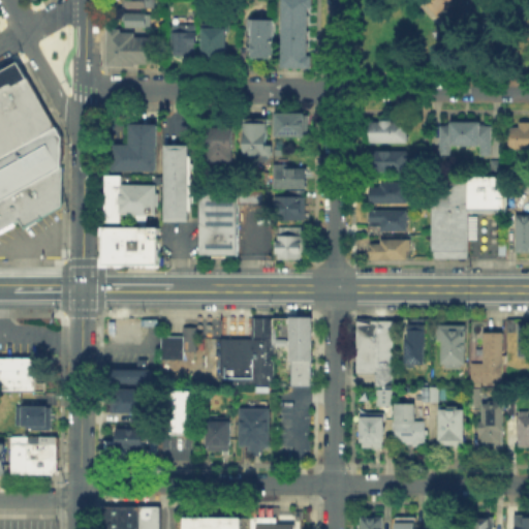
[(122,0),(155,0),(155,8),(122,6),(122,0)]
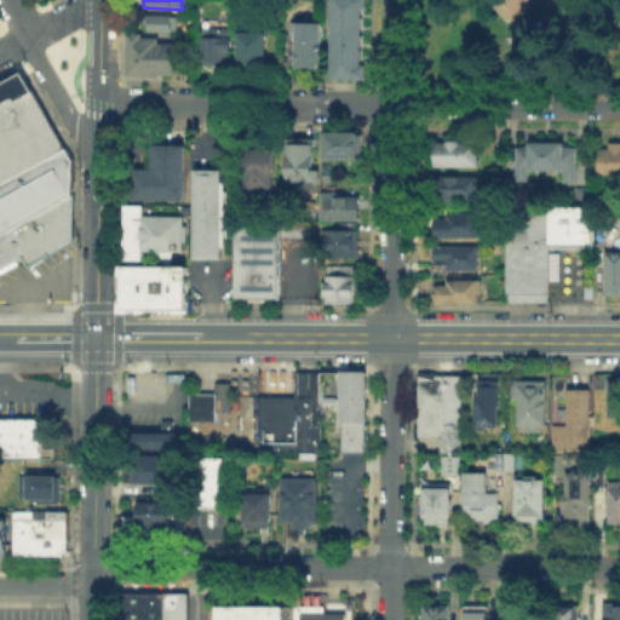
[(365,0),(365,10),(360,10),(360,16),(362,16),(363,23),(360,23),(360,34),(362,34),(362,40),(360,40),(360,49),(362,49),(362,56),(359,57),(359,63),(365,63),(365,80),(329,80),(328,0),(365,0)]
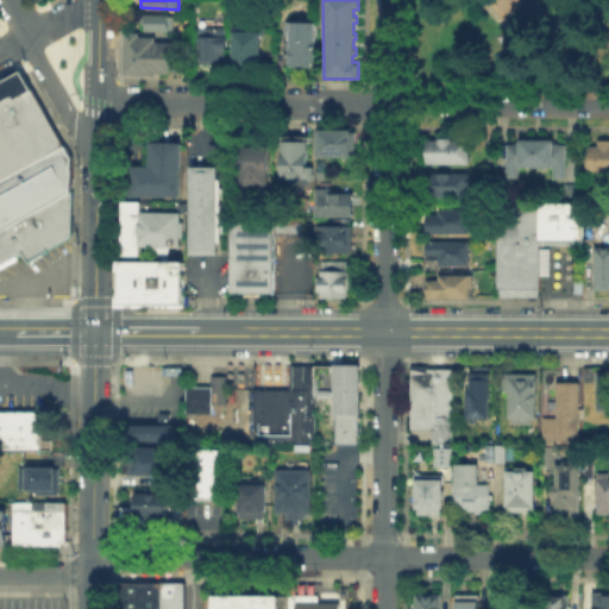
[(144,14),(143,31),(169,32),(169,14),(144,14)]
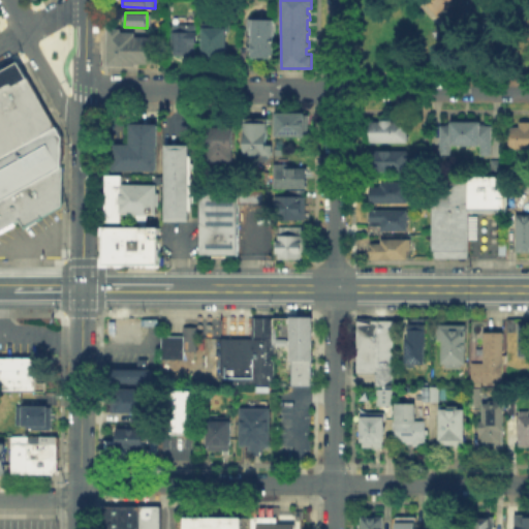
[(216,23),(216,16),(230,16),(229,32),(227,32),(226,63),(203,64),(203,23),(216,23)]
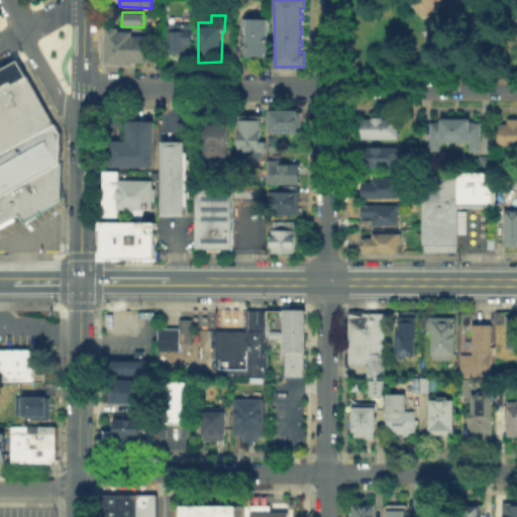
[(242,18),(241,56),(268,56),(269,19),(242,18)]
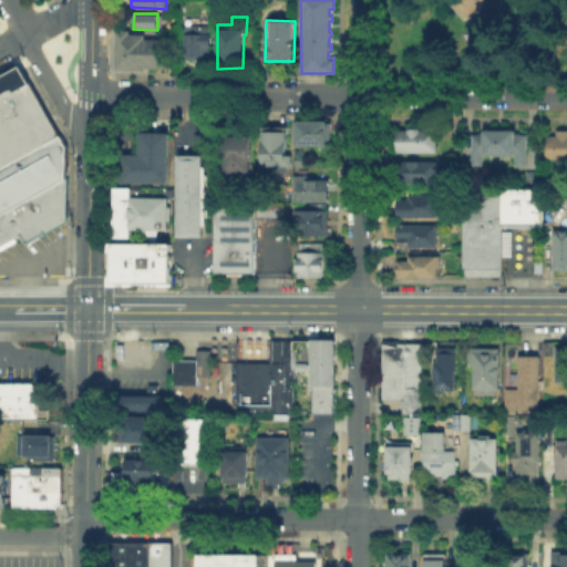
[(184,26),(182,60),(209,61),(209,27),(184,26)]
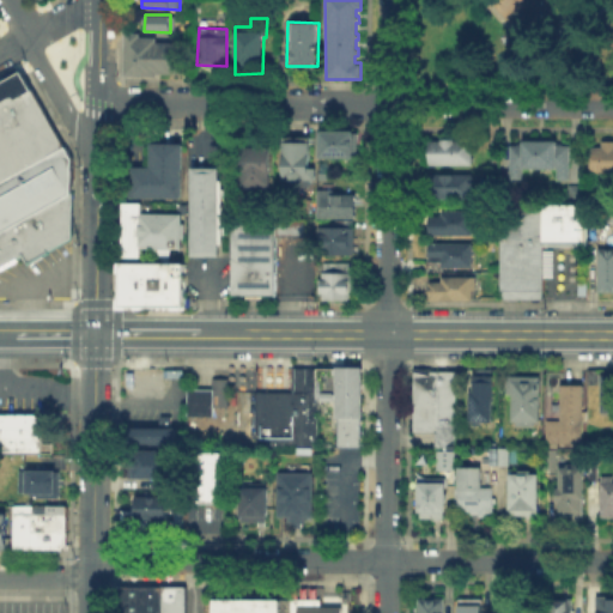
[(125,34),(139,34),(138,38),(155,37),(155,44),(181,43),(181,74),(155,73),(156,79),(123,79),(125,34)]
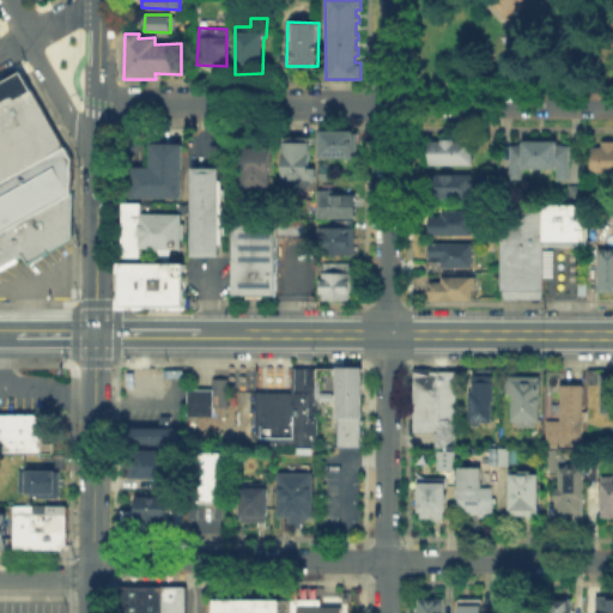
[(268,54),(268,80),(284,79),(284,54),(268,54)]
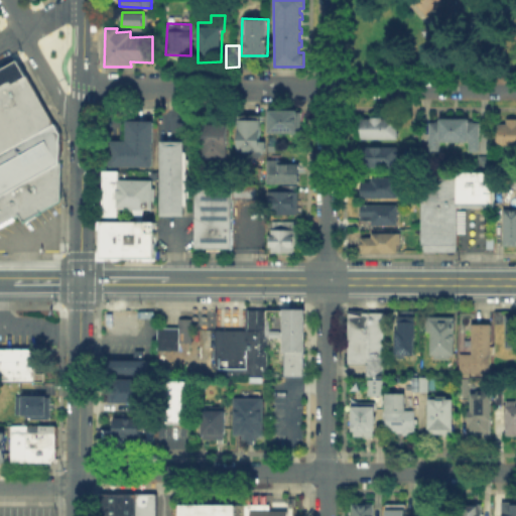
[(0,72),(0,225),(20,215),(24,223),(58,202),(59,132),(19,61),(0,72)]
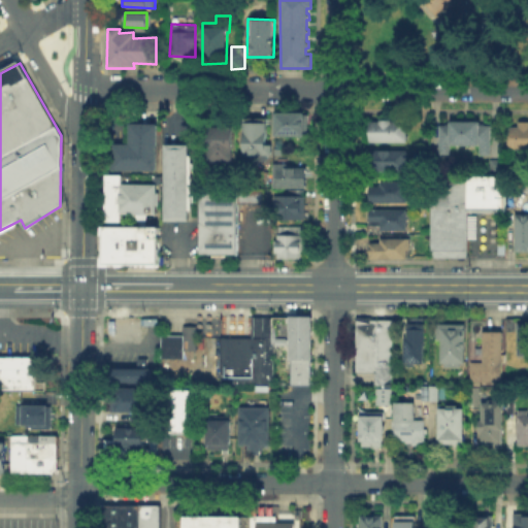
[(274,112),(274,136),(308,137),(308,112),(274,112)]
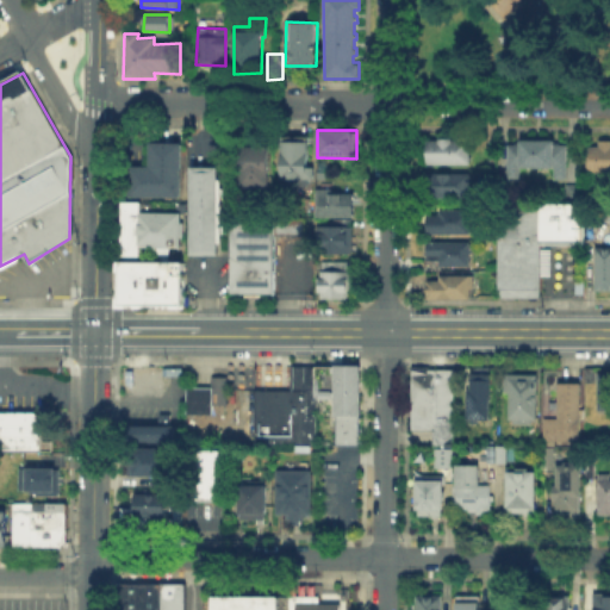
[(281,136),(280,179),(313,180),(315,168),(307,168),(309,137),(281,136)]
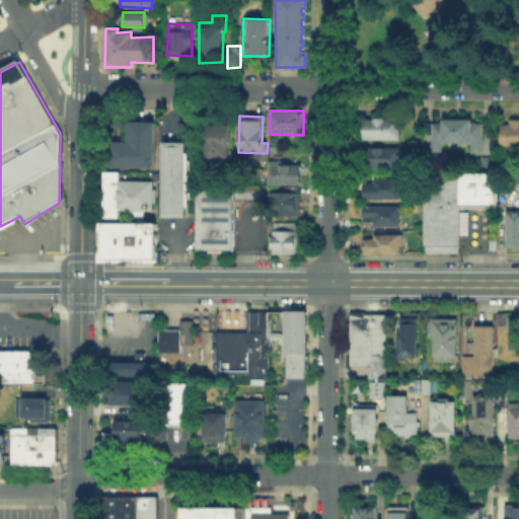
[(361,118),(362,139),(399,140),(400,119),(361,118)]
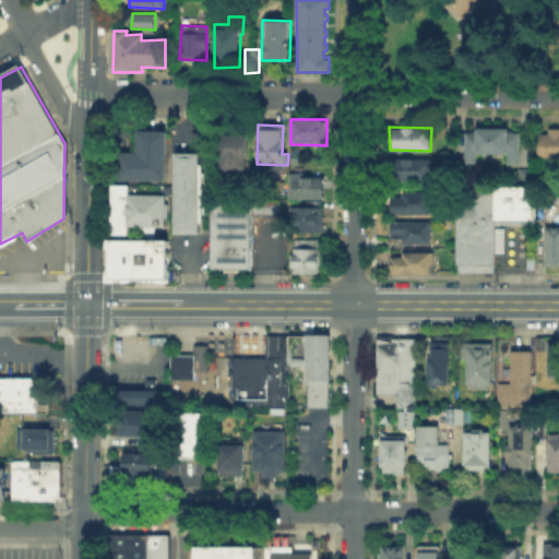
[(465,133),(465,166),(475,166),(477,155),(508,154),(508,164),(519,164),(520,132),(509,132),(509,129),(476,128),(476,133),(465,133)]
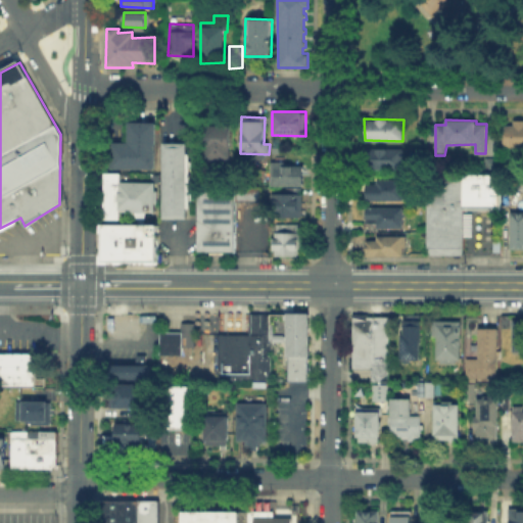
[(522,121),(513,122),(513,126),(504,126),(504,148),(522,148),(522,121)]
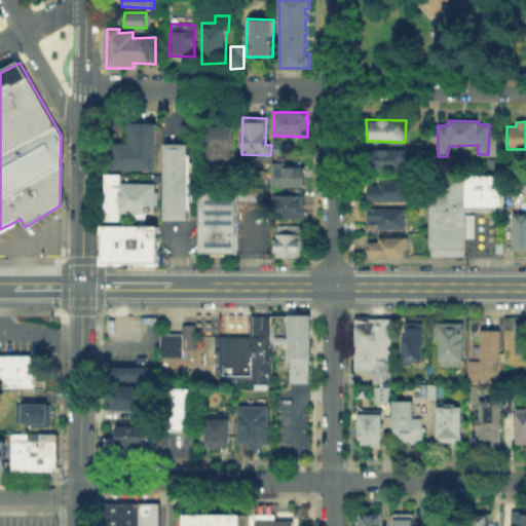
[(103,143),(126,144),(127,123),(154,124),(153,172),(102,171),(103,143)]
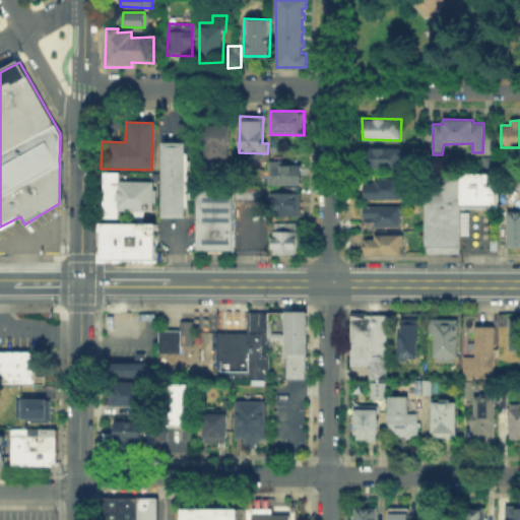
[(199,125),(199,160),(230,159),(230,122),(221,122),(221,125),(199,125)]
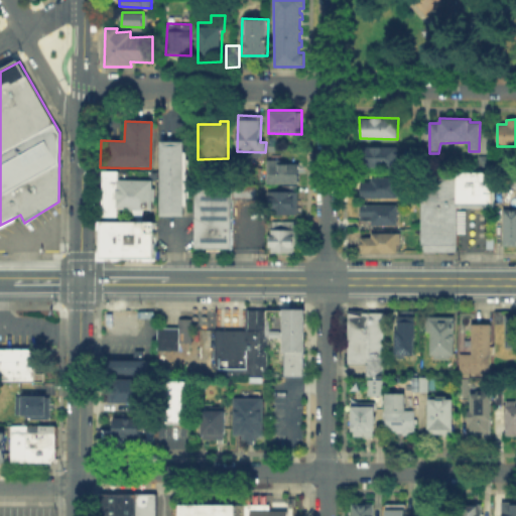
[(163,215),(164,145),(186,145),(185,215),(163,215)]
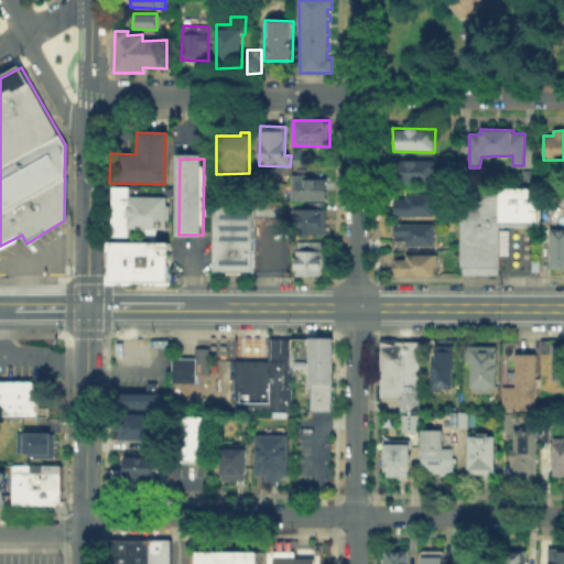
[(396,161),(398,185),(434,184),(435,161),(396,161)]
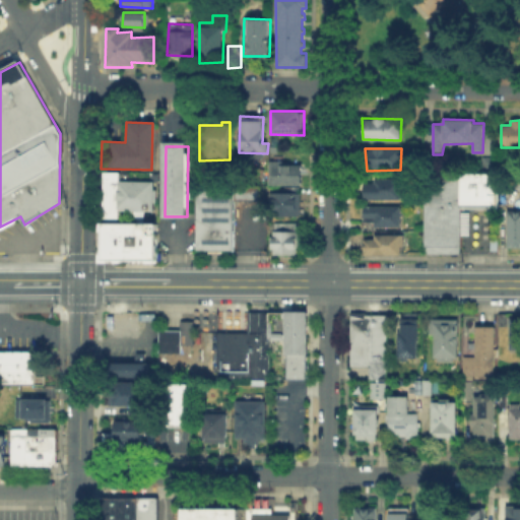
[(270,161),(302,161),(303,184),(269,185),(270,161)]
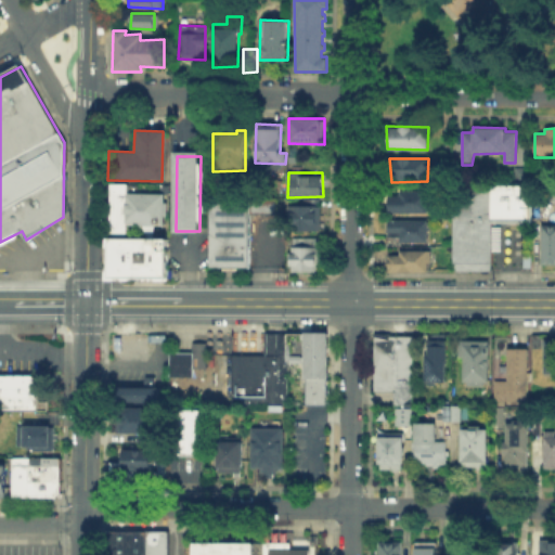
[(108,185),(125,185),(125,191),(125,223),(125,234),(108,234),(108,185)]
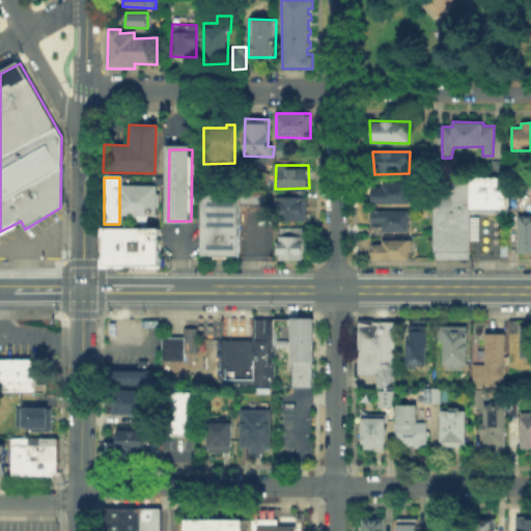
[(470,258),(472,179),(434,179),(434,258),(470,258)]
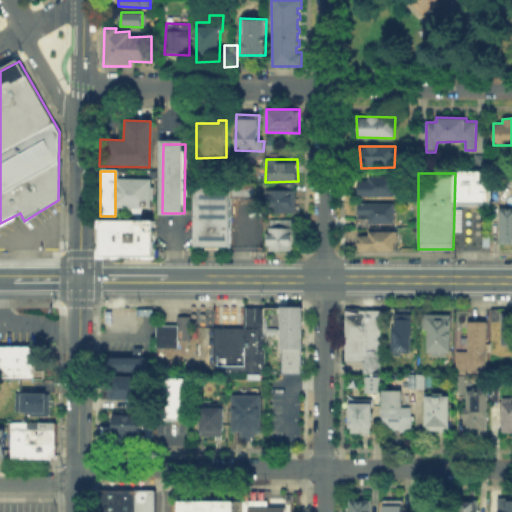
[(455,206),(455,173),(491,173),(490,206),(455,206)]
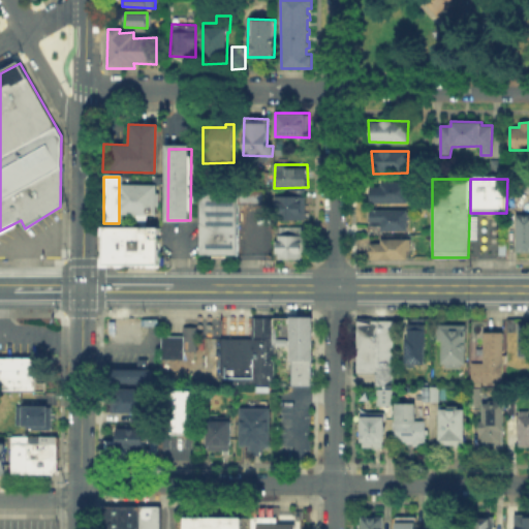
[(119,182),(155,183),(154,214),(119,213),(119,182)]
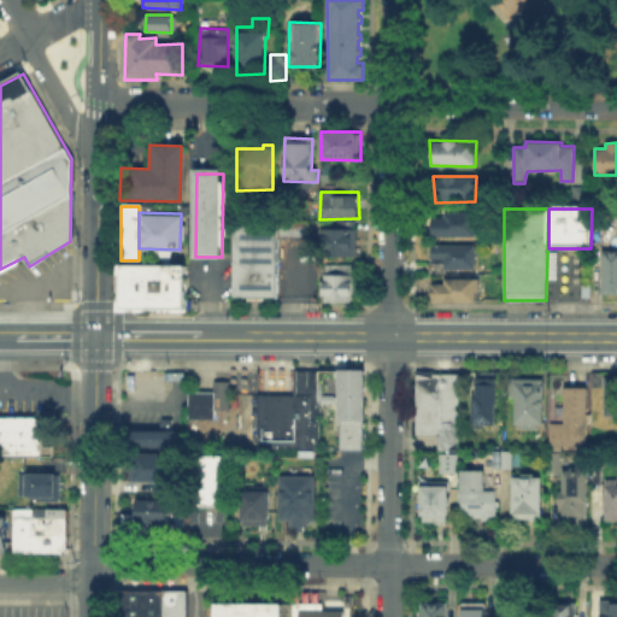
[(430,218),(430,236),(474,236),(475,212),(445,212),(444,218),(430,218)]
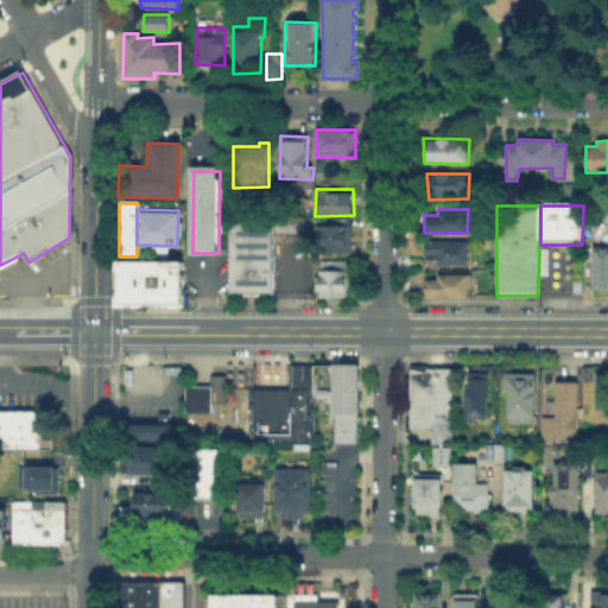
[(299,232),(299,216),(273,217),(274,232),(299,232)]
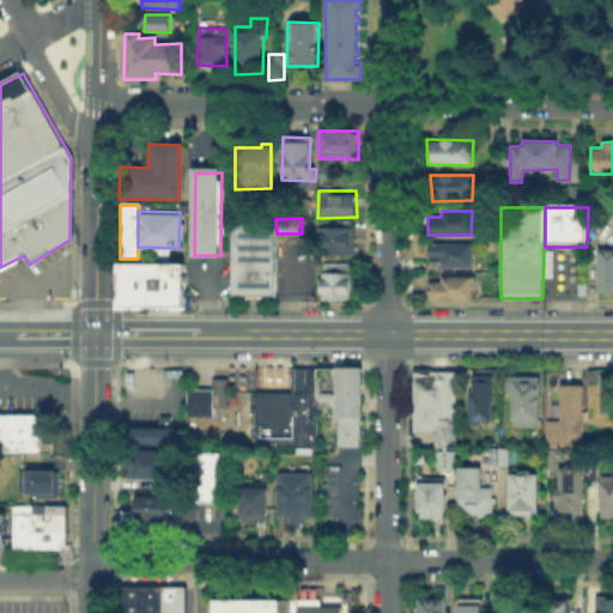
[(231,223),(230,296),(272,297),(273,223),(231,223)]
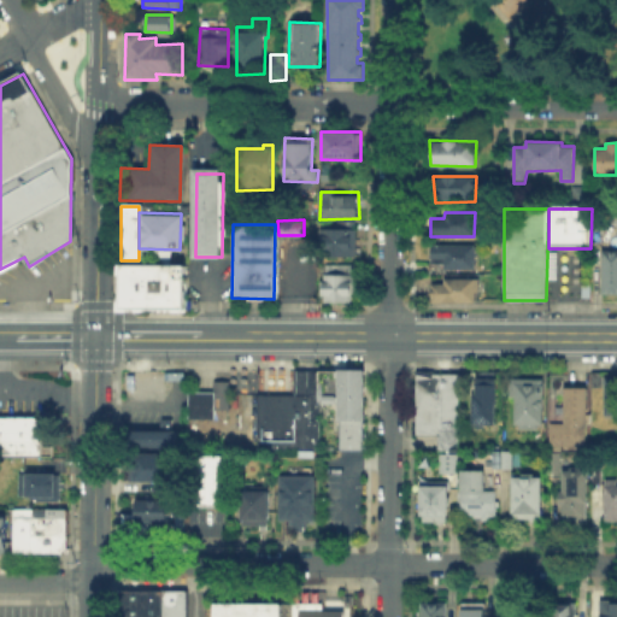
[(319,230),(319,257),(356,257),(356,230),(319,230)]
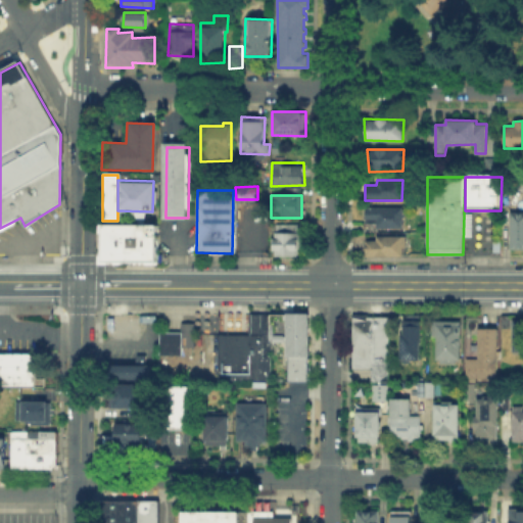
[(365,208),(365,223),(375,224),(375,227),(402,227),(403,208),(365,208)]
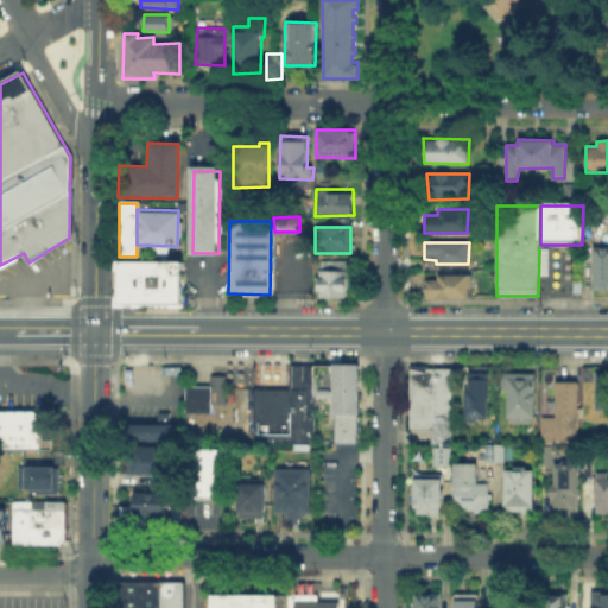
[(607,247),(593,247),(593,290),(607,290),(607,247)]
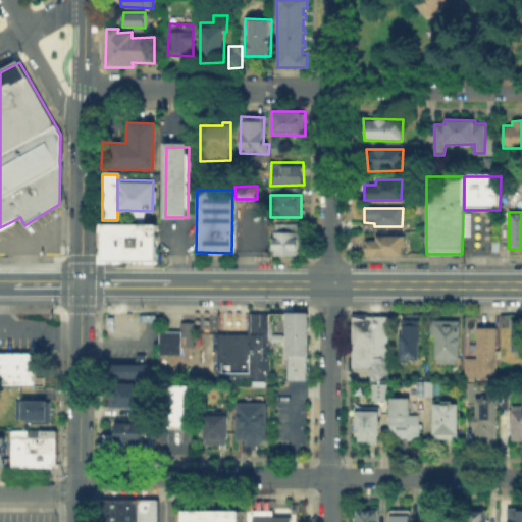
[(274,224),(274,237),(270,238),(271,251),(273,251),(274,256),(302,257),(301,224),(274,224)]
